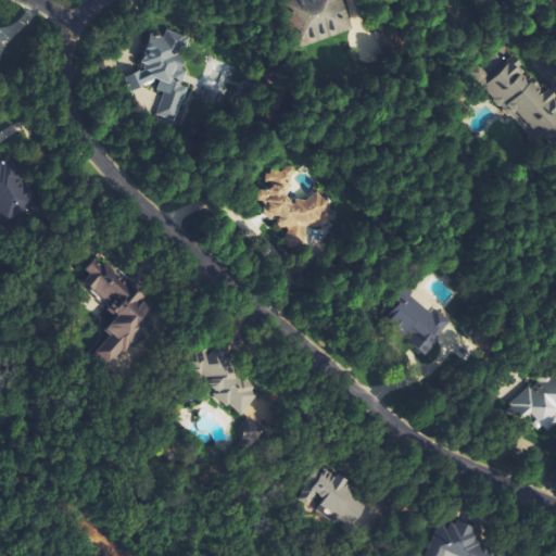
[(352,32),(341,0),(285,0),(300,48),(352,32)]
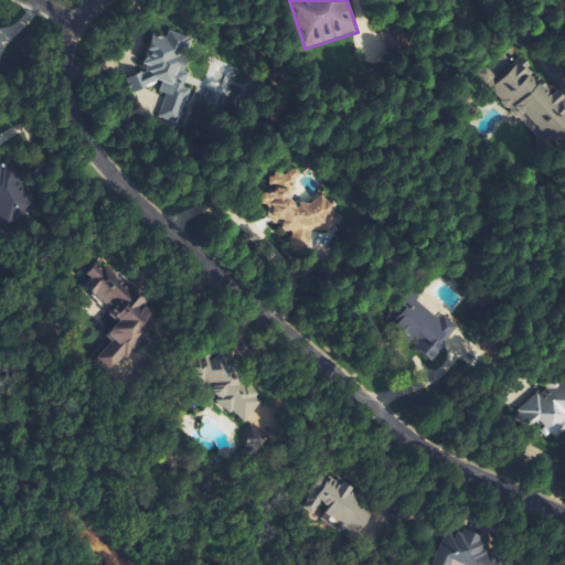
[(178,124),(179,120),(194,100),(199,88),(187,85),(190,74),(183,70),(190,46),(191,45),(192,41),(185,34),(171,31),(164,39),(159,36),(153,32),(144,65),(128,84),(141,94),(152,81),(162,84),(159,94),(164,95),(158,119),(178,124)]
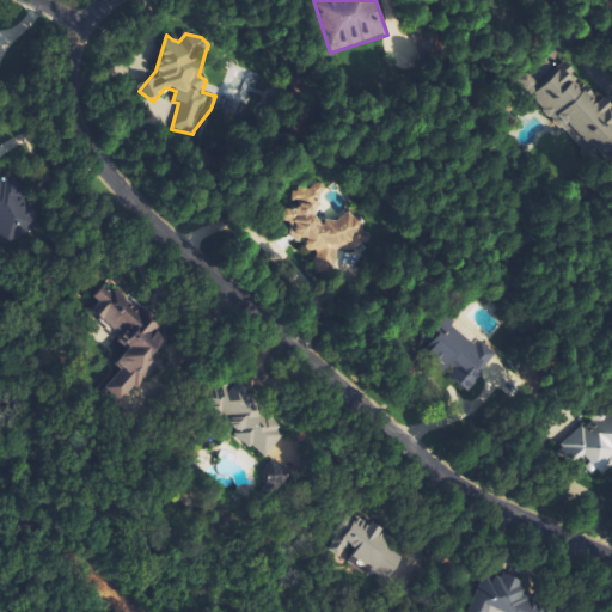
[(611,153),(611,108),(607,98),(599,101),(589,90),(583,92),(580,89),(571,66),(556,72),(545,80),(537,83),(528,73),(519,80),(551,120),(558,117),(571,134),(573,138),(588,157),(591,163),(611,154),(611,153)]
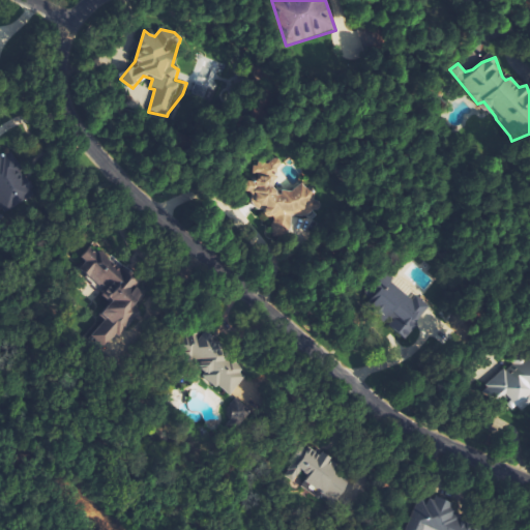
[(0,199),(5,210),(34,196),(29,183),(28,184),(12,151),(0,156),(0,155),(0,199)]
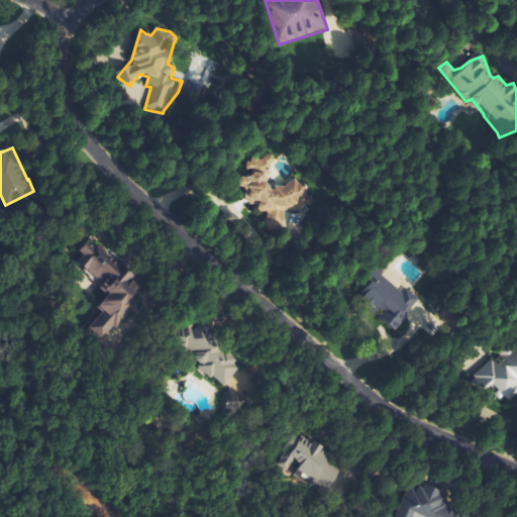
[(140,312),(135,305),(145,290),(133,281),(137,275),(134,270),(99,244),(95,237),(90,240),(78,259),(86,273),(91,276),(105,298),(98,308),(101,313),(89,329),(104,339),(110,330),(140,312)]
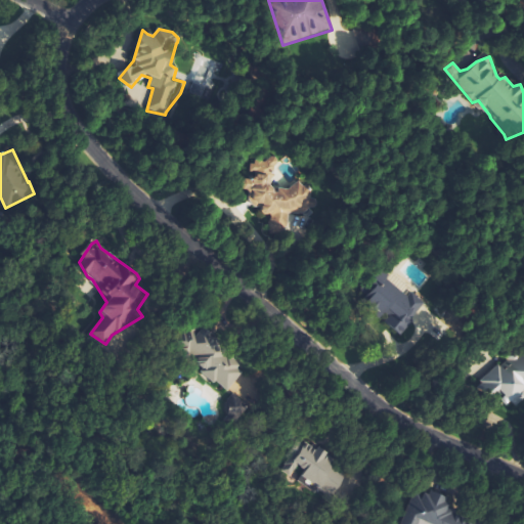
[(400,335),(423,306),(382,272),(374,281),(378,285),(362,304),(400,335)]
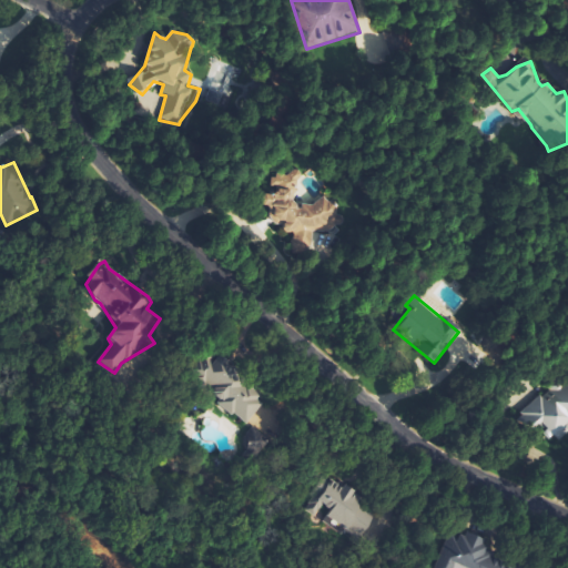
[(246,425),(262,406),(259,391),(247,393),(243,389),(239,371),(229,363),(227,355),(201,363),(203,371),(195,372),(202,401),(216,397),(219,405),(232,416),(236,416),(246,425)]
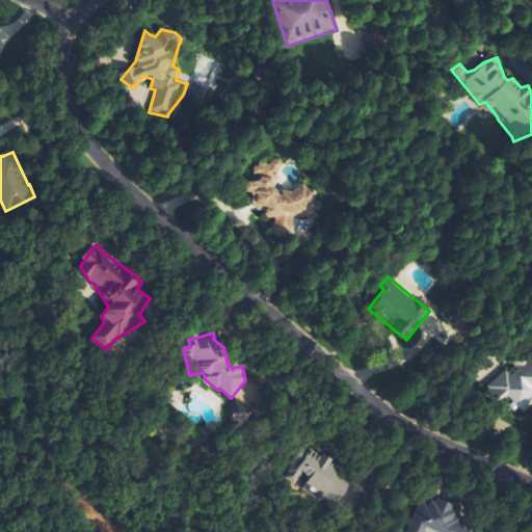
[(508,372),(486,387),(490,400),(494,404),(508,400),(512,414),(529,408),(531,405),(531,361),(529,362),(519,369),(508,372)]
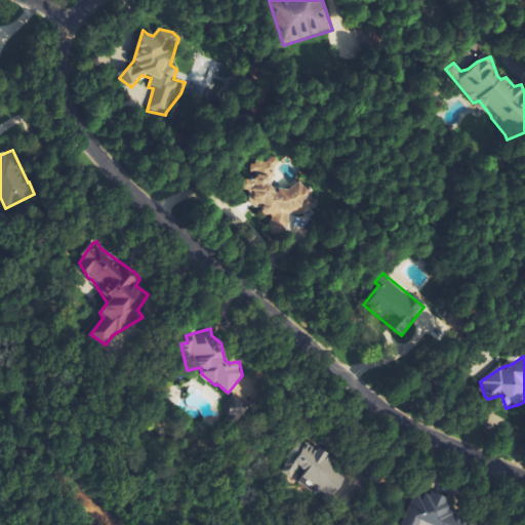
[(349,477),(332,467),(336,459),(319,449),(318,452),(298,441),(280,472),(292,479),(298,469),(306,473),(301,479),(335,499),(349,477)]
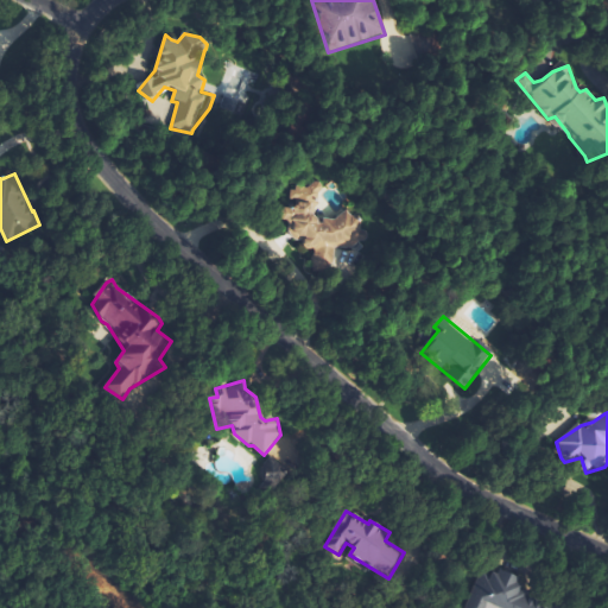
[(557,607),(515,594),(520,580),(493,570),(489,582),(477,577),(467,607),(557,607)]
